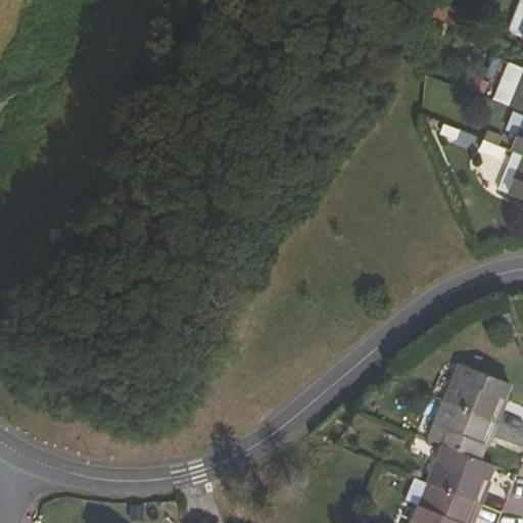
[(522,67),(510,62),(495,99),(522,109),(522,67)]
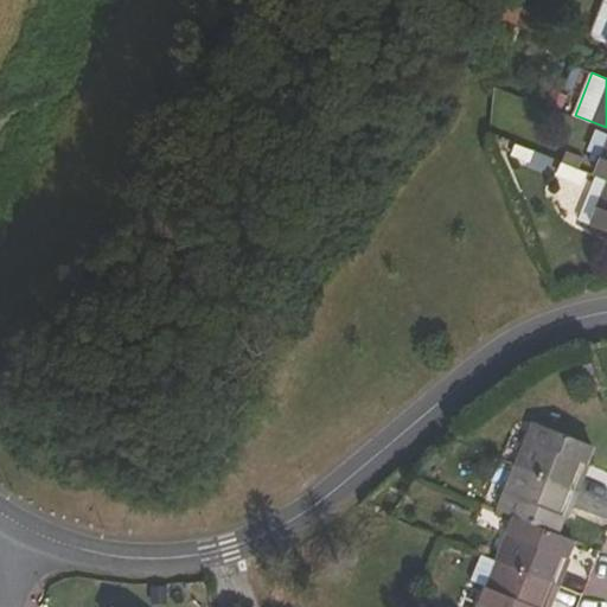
[(606,146),(596,176),(606,179),(606,146)]
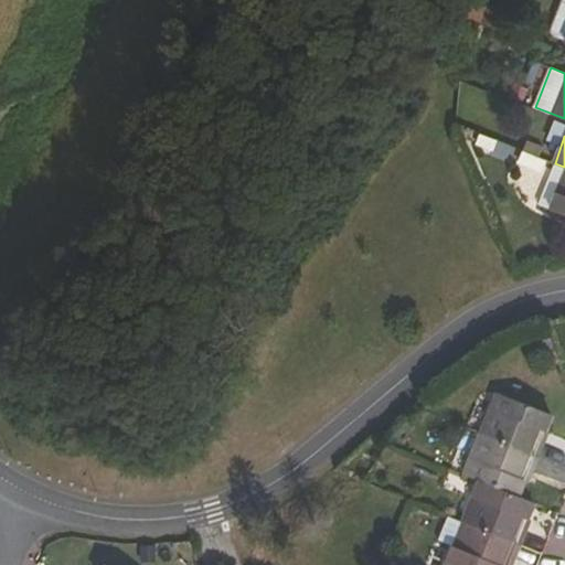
[(519,162),(541,172),(546,160),(524,150),(519,162)]
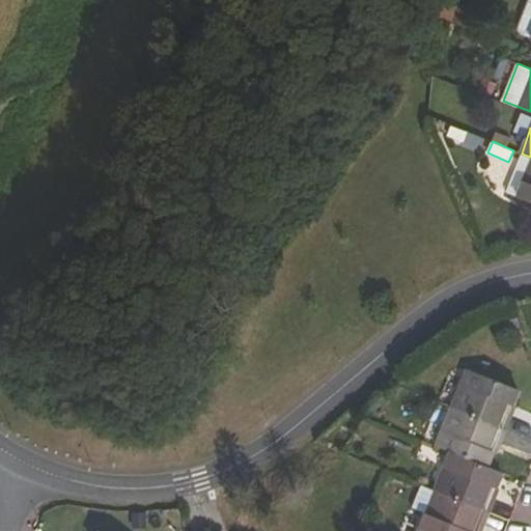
[(506,192),(530,202),(530,157),(522,154),(506,192)]
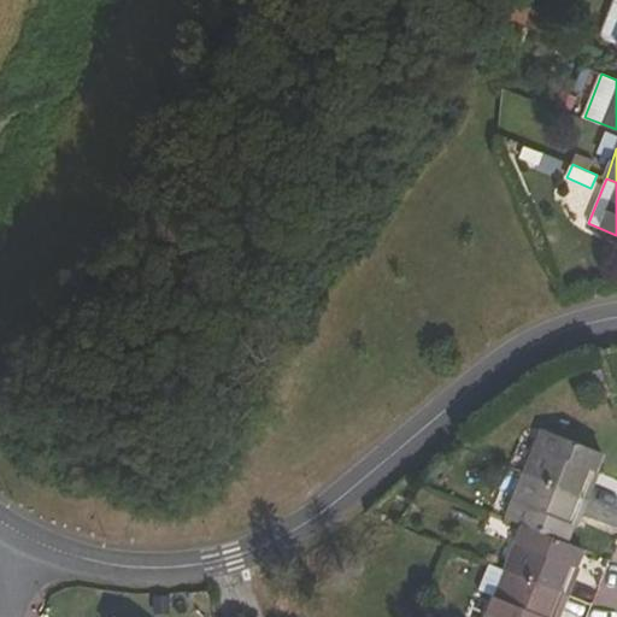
[(527,474),(585,498),(603,452),(545,429),(527,474)]
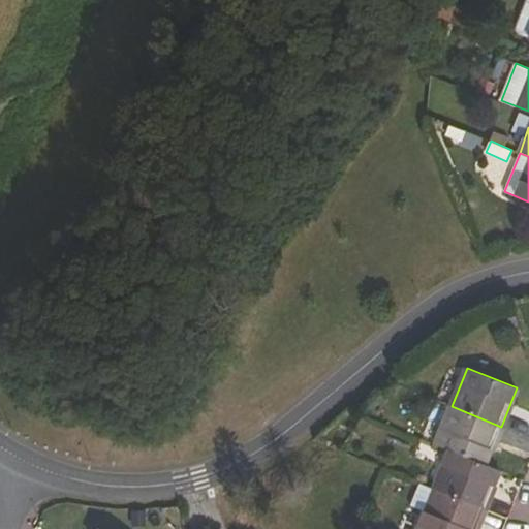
[(449,449),(487,464),(501,427),(452,406),(436,444),(449,449)]
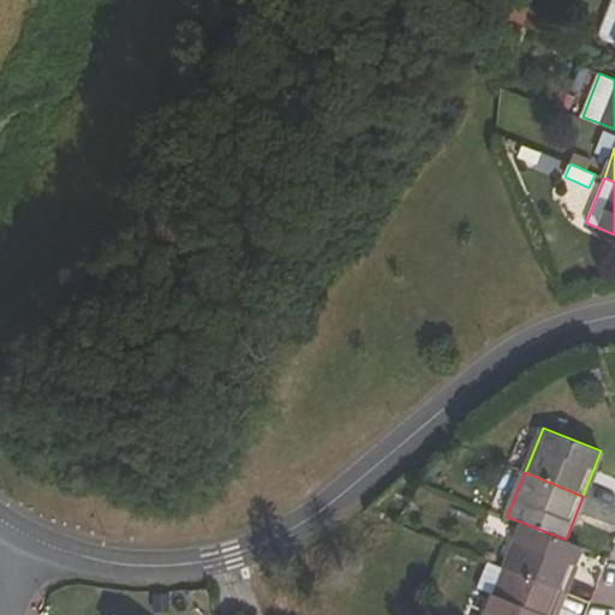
[(566,539),(523,523),(506,568),(562,591),(581,545),(566,539)]
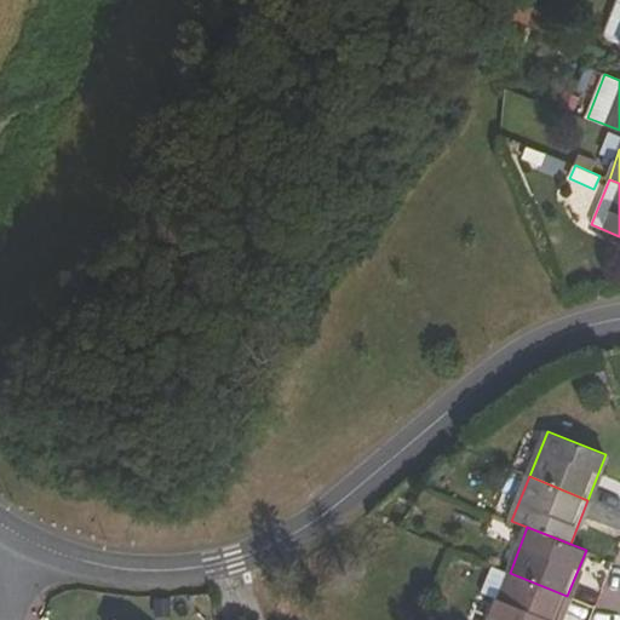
[(556,619),(567,596),(510,573),(491,566),(481,591),(499,598),(489,619),(556,619)]
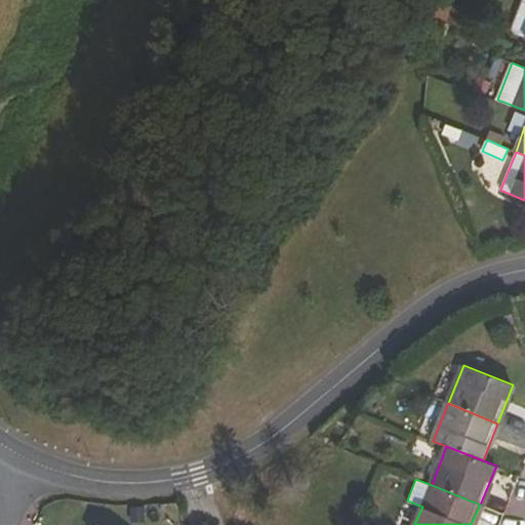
All buildings are outlined.
